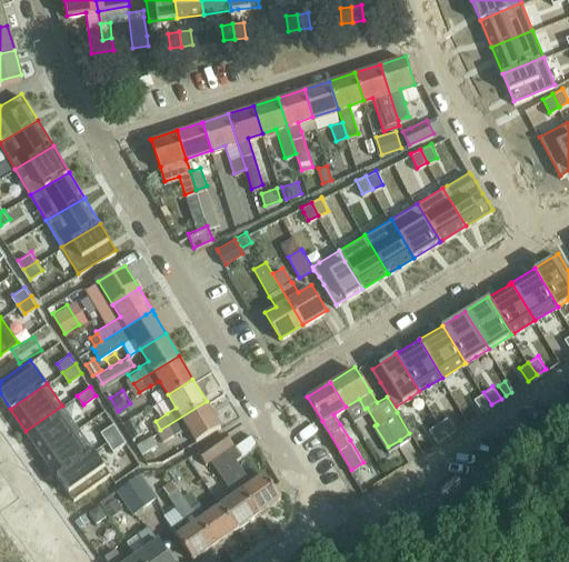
[(483,392),(473,398),(482,411),(491,404),(483,392)]
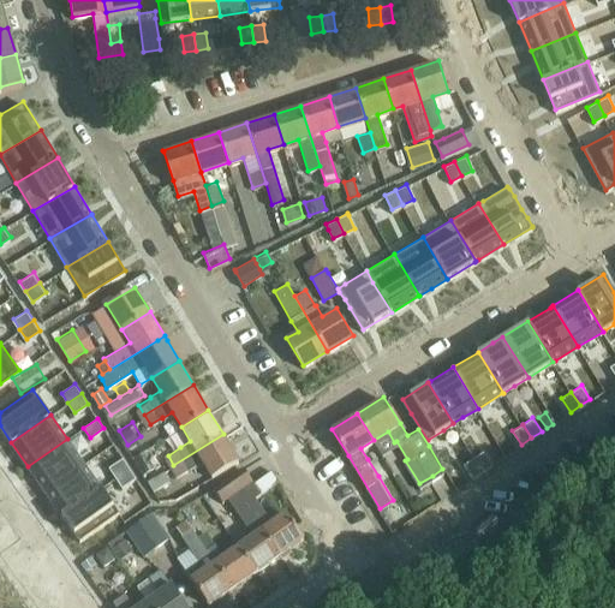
[(239,460),(224,434),(173,465),(178,474),(191,465),(202,459),(212,476),(233,464),(239,460)]
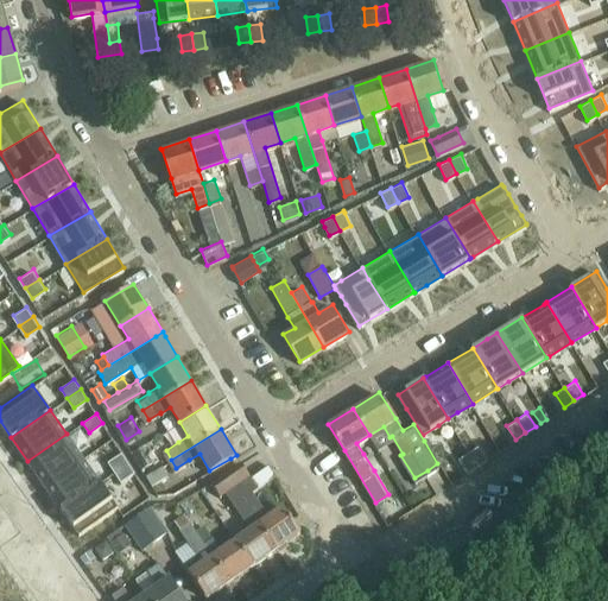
[(67,434),(27,461),(45,485),(83,457),(67,434)]
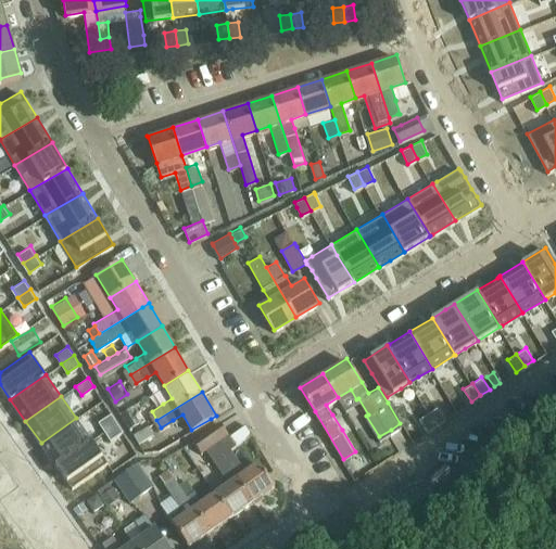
[(130,405),(119,411),(128,425),(139,419),(130,405)]
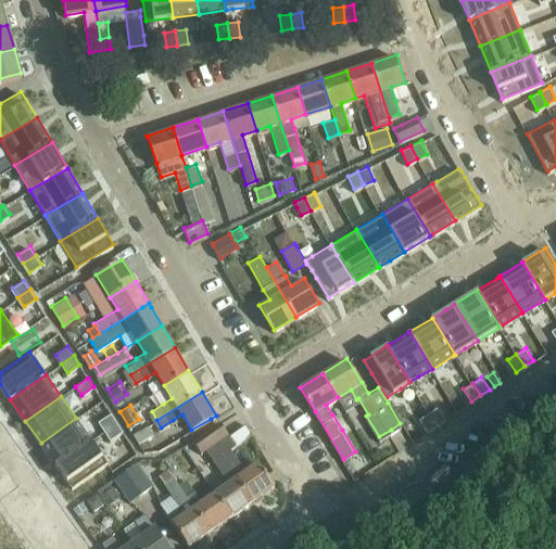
[(438,407),(428,412),(437,425),(445,419),(438,407)]
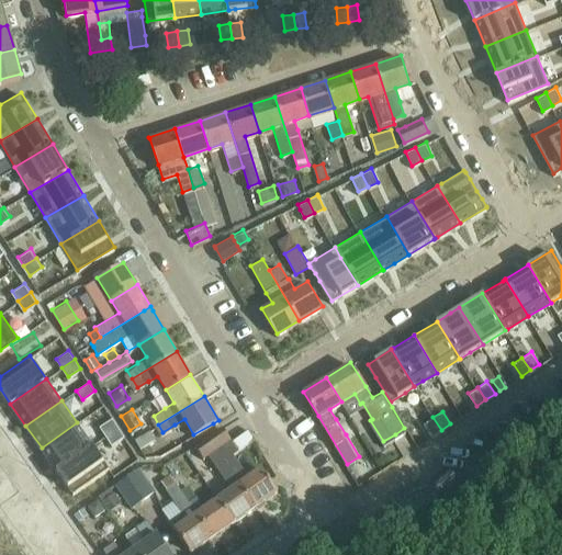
[(112,417),(100,426),(105,434),(119,427),(112,417)]
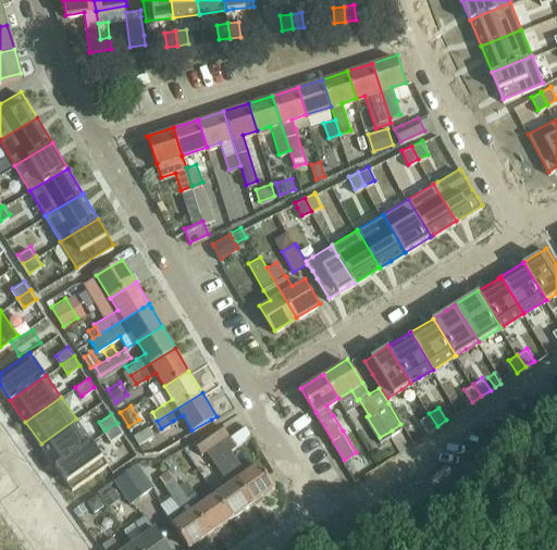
[(429,413),(420,419),(428,432),(437,426),(429,413)]
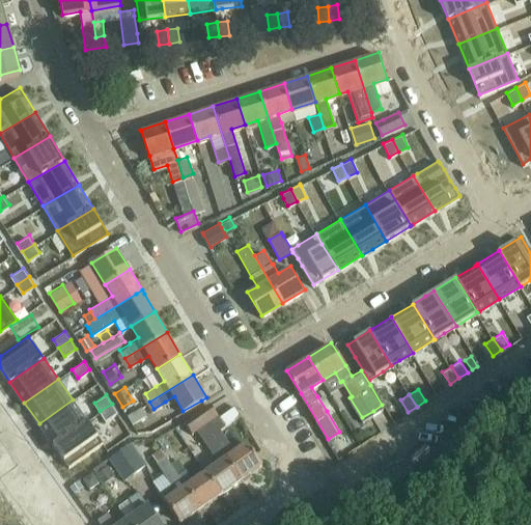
[(73,399),(39,423),(54,444),(87,420),(73,399)]
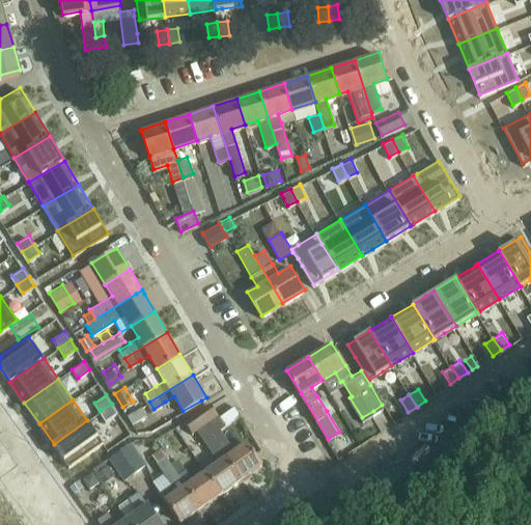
[(197,429),(218,414),(210,402),(183,418),(192,432),(197,429)]
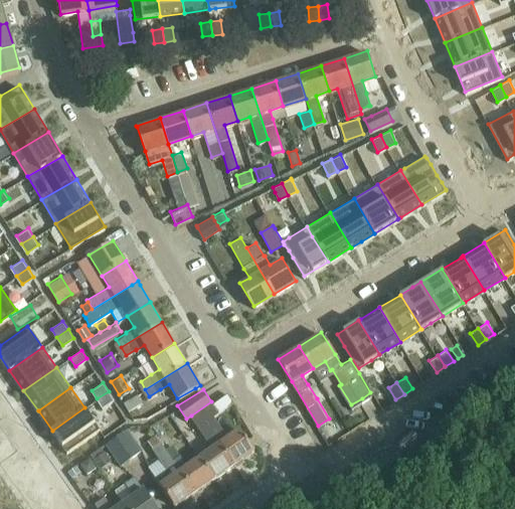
[(109,391),(97,398),(103,407),(114,399),(109,391)]
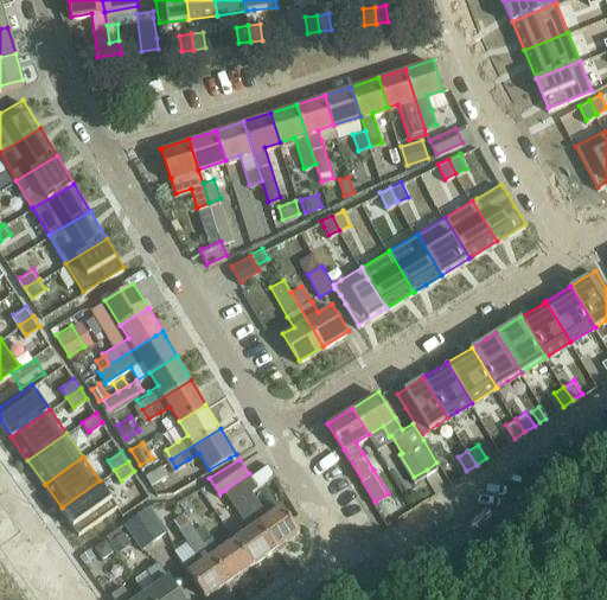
[(170,470),(165,463),(149,472),(154,479),(170,470)]
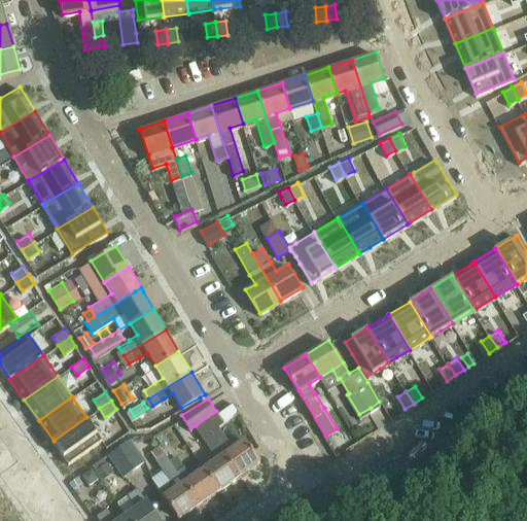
[(216,411),(196,425),(203,436),(211,430),(240,474),(260,459),(246,438),(235,446),(220,425),(224,422),(216,411)]
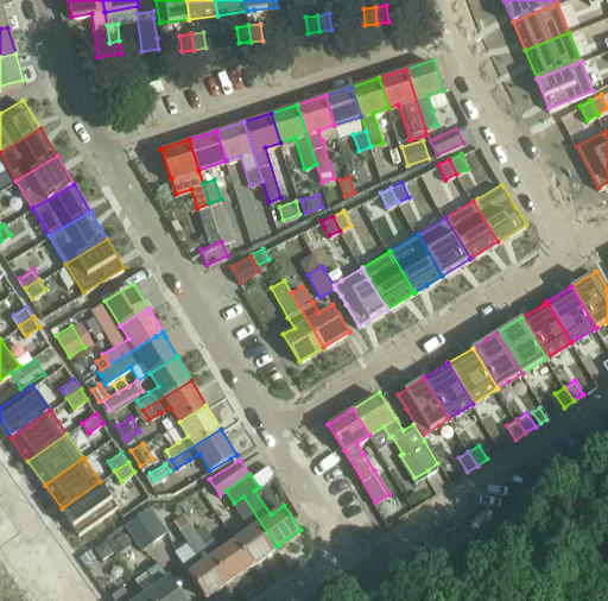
[(100,481),(62,508),(78,532),(118,505),(100,481)]
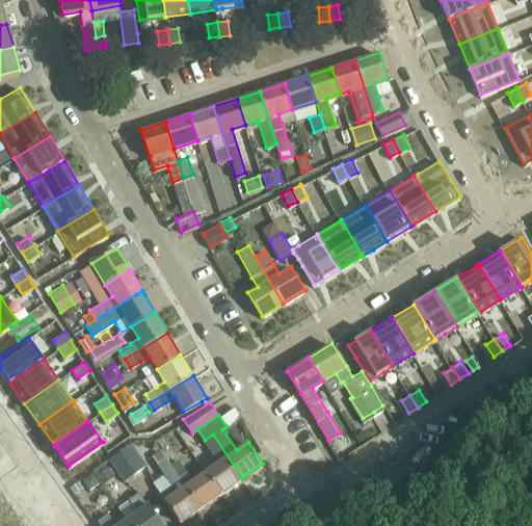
[(113,430),(102,440),(109,449),(121,440),(113,430)]
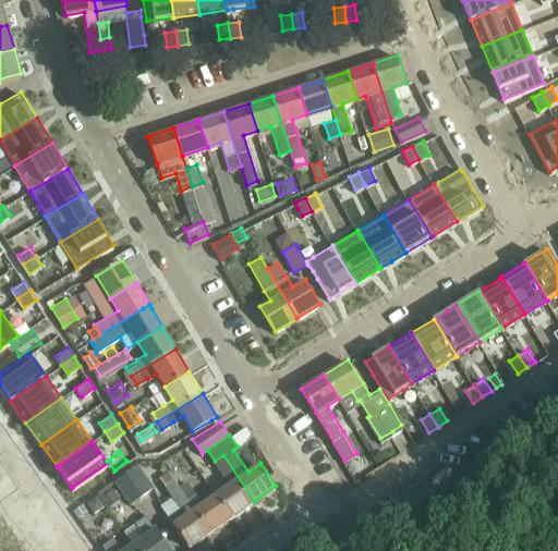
[(232,515),(254,501),(223,455),(215,461),(230,484),(217,493),(232,515)]
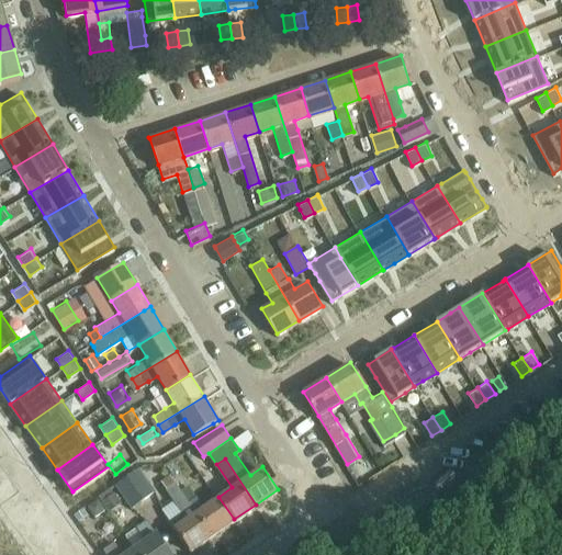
[(139,464),(126,474),(142,497),(155,487),(139,464)]
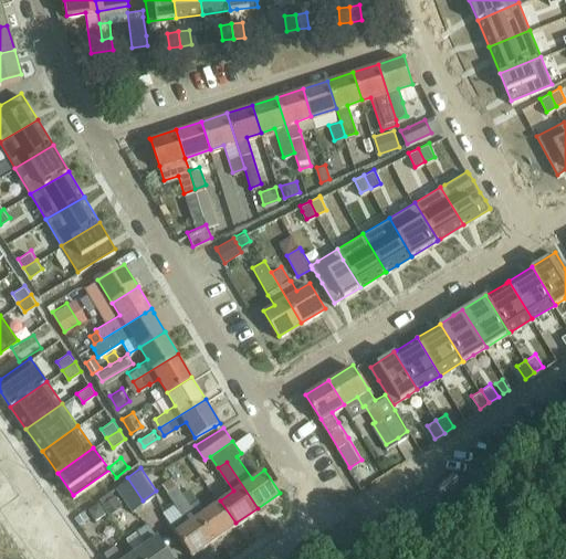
[(190,505),(180,491),(169,474),(160,481),(182,513),(170,521),(176,530),(192,554),(215,538),(190,505)]
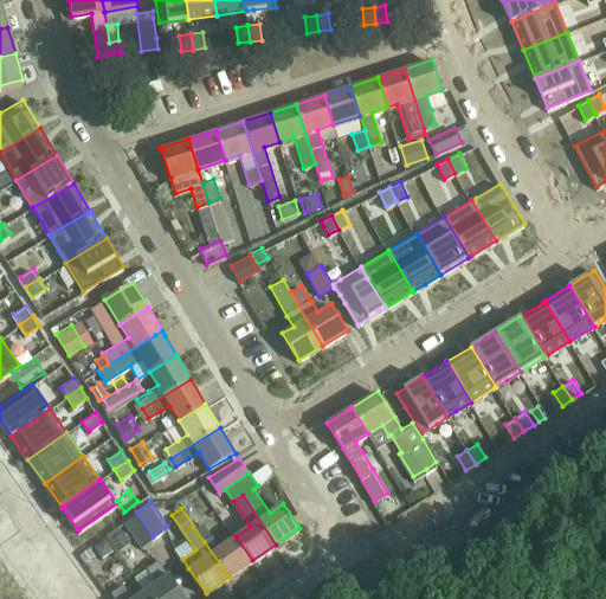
[(153,536),(136,511),(124,520),(141,545),(153,536)]
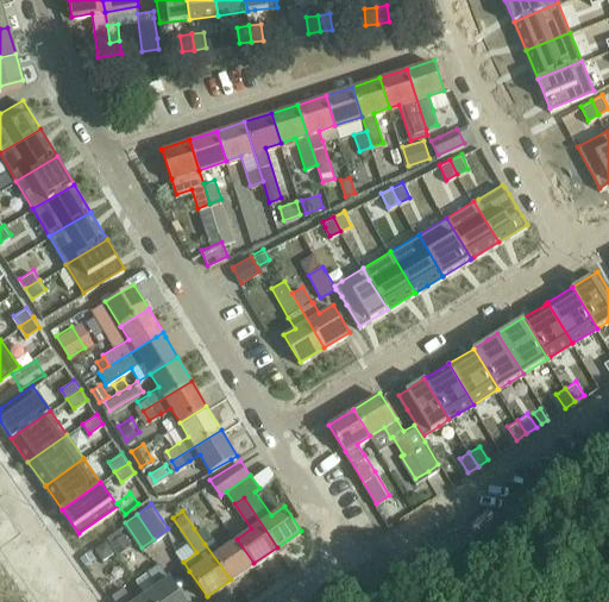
[(202,522),(194,528),(205,544),(214,538),(212,535),(202,522)]
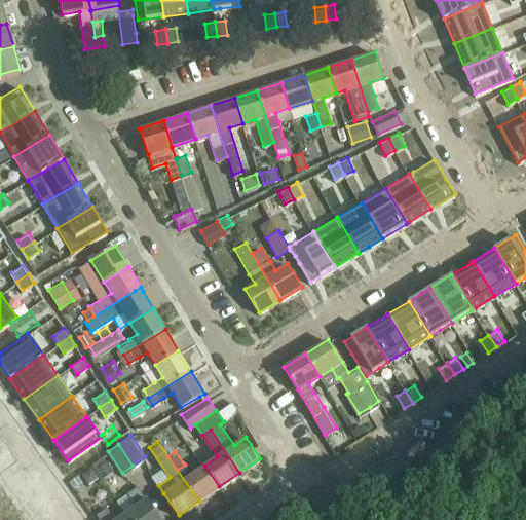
[(144,459),(133,471),(144,482),(156,471),(144,459)]
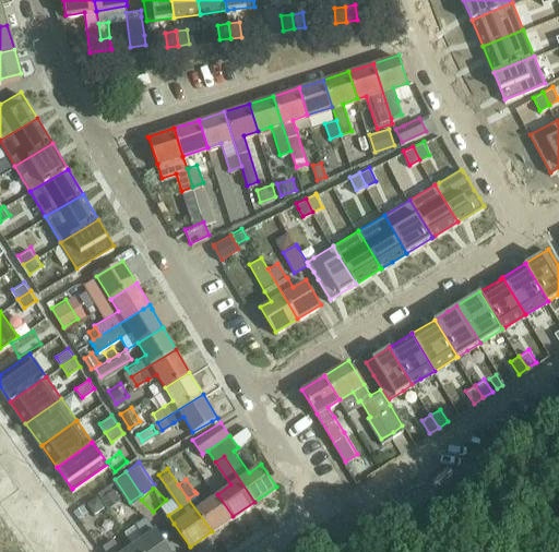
[(115,489),(104,495),(110,505),(120,498),(115,489)]
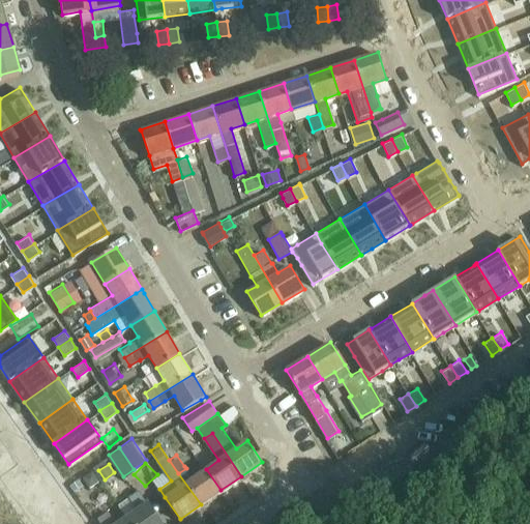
[(186,468),(178,473),(185,483),(201,504),(221,490),(206,469),(194,477),(186,468)]
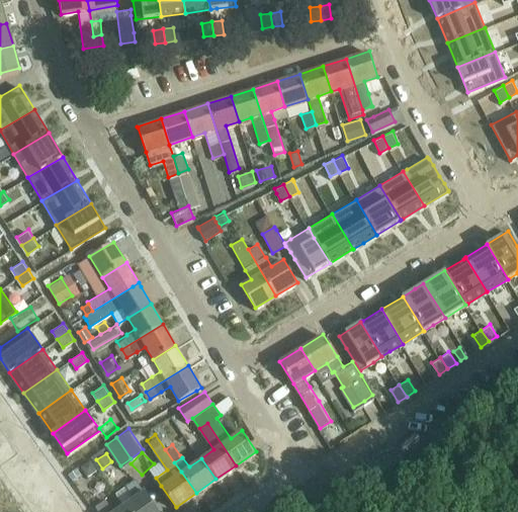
[(90,458),(82,464),(88,474),(96,467),(90,458)]
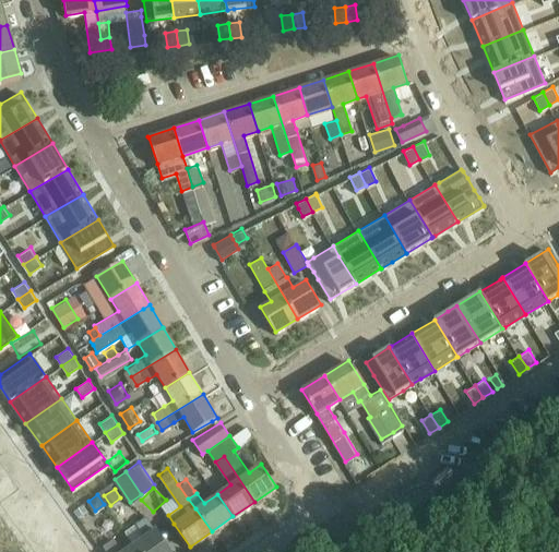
[(83,503),(74,508),(78,515),(87,508),(83,503)]
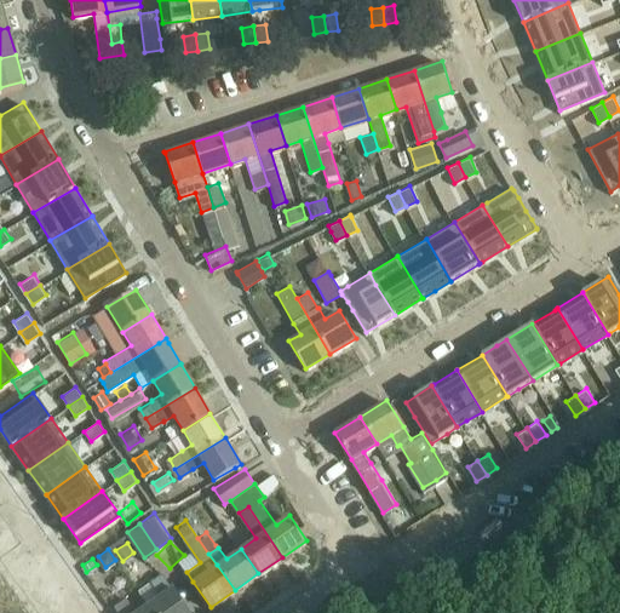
[(149,603),(155,612),(190,612),(162,572),(150,580),(161,596),(149,603)]
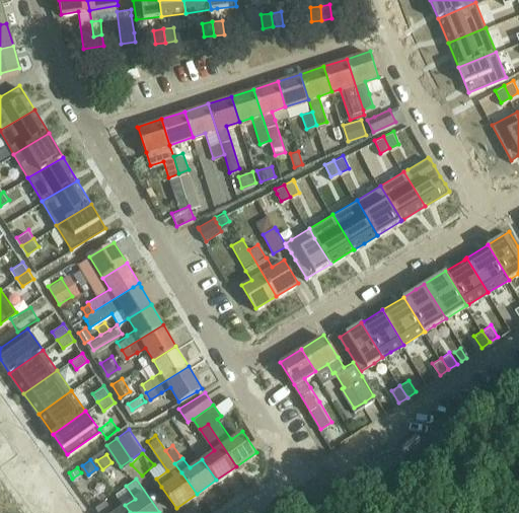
[(130,512),(125,505),(115,512),(105,499),(95,506),(99,512),(130,512)]
